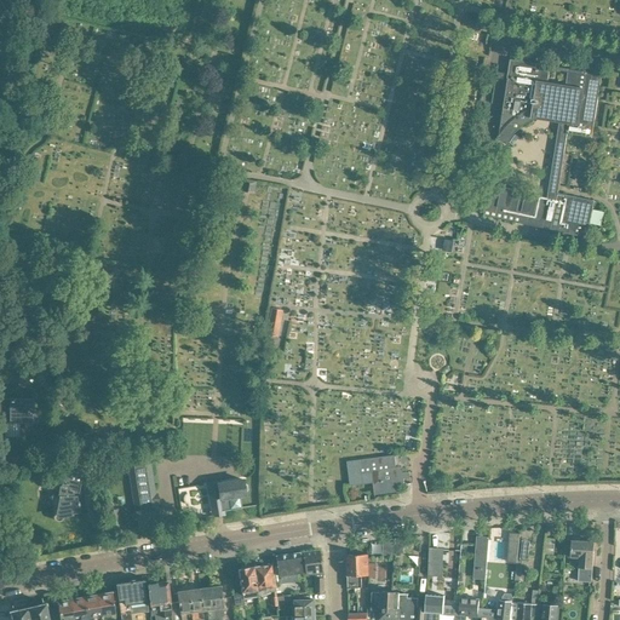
[(491,185),(484,216),(587,237),(595,200),(558,193),(568,133),(592,137),(602,74),(595,73),(587,72),(568,68),(568,72),(569,72),(567,89),(547,86),(547,82),(550,69),(551,65),(510,59),(509,74),(511,74),(510,80),(507,80),(503,109),(498,139),(509,142),(510,139),(511,138),(511,137),(512,136),(514,135),(515,133),(516,131),(517,130),(518,128),(520,127),(521,126),(523,125),(524,125),(526,124),(527,122),(528,121),(530,120),(532,120),(533,119),(534,118),(537,118),(538,116),(540,116),(541,115),(563,119),(550,197),(547,197),(522,191),(522,189),(518,189),(516,189),(511,188),(509,188),(506,187),(503,185),(501,188),(491,185)]
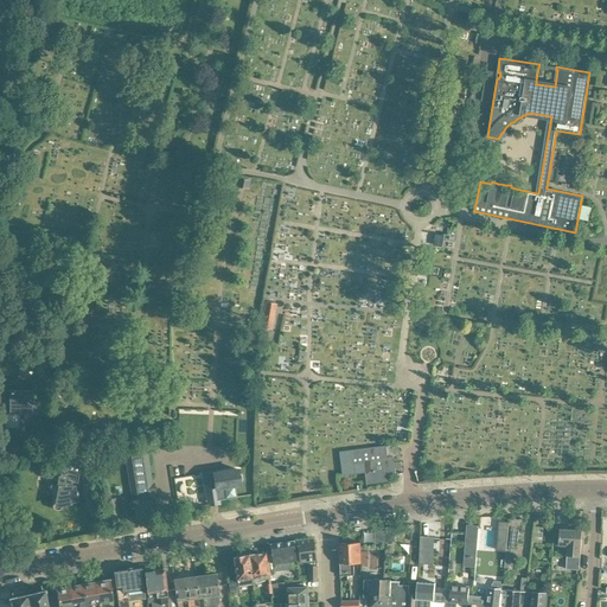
[(249,189),(250,178),(240,176),(237,186),(249,189)]
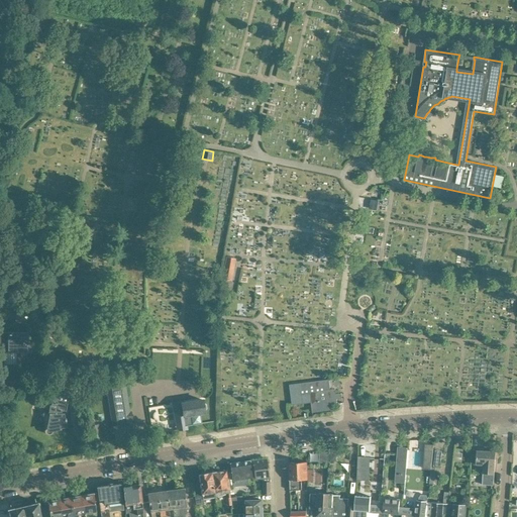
[(231,282),(235,259),(227,256),(222,280),(231,282)]
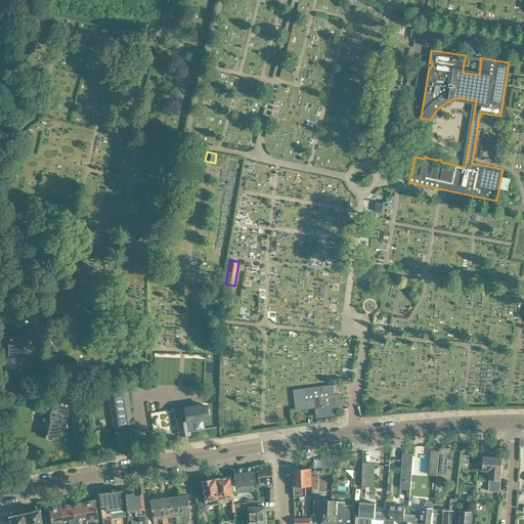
[(29,348),(29,337),(0,336),(0,349),(4,349),(4,357),(19,357),(19,358),(19,359),(20,360),(22,361),(23,362),(24,362),(25,362),(26,362),(27,362),(28,362),(29,361),(30,361),(30,360),(31,360),(31,359),(31,358),(31,357),(31,348),(29,348)]
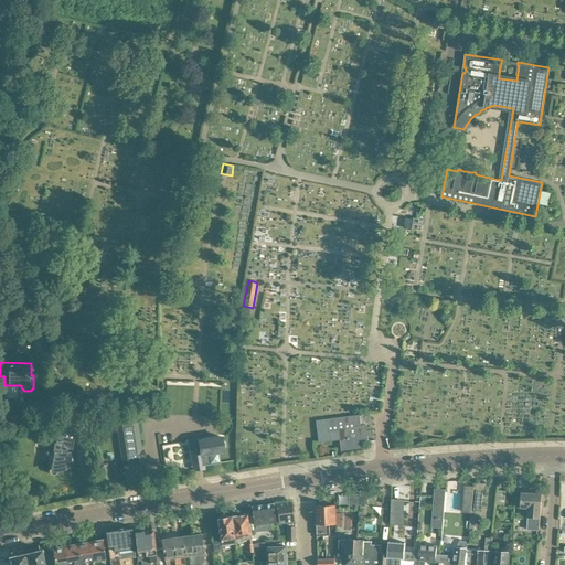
[(369,436),(375,435),(374,429),(369,429),(368,428),(368,425),(368,424),(362,425),(361,418),(366,418),(365,414),(317,420),(320,443),(340,439),(341,439),(342,450),(365,448),(364,441),(370,441),(369,436)]
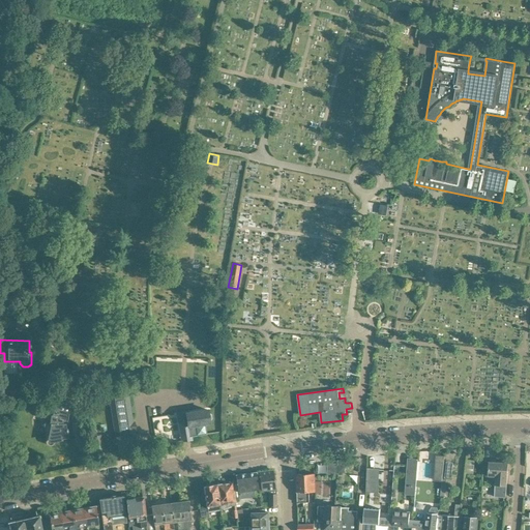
[(128,395),(110,398),(118,451),(121,451),(125,451),(127,450),(137,448),(135,436),(134,431),(130,431),(129,423),(133,423),(128,395)]
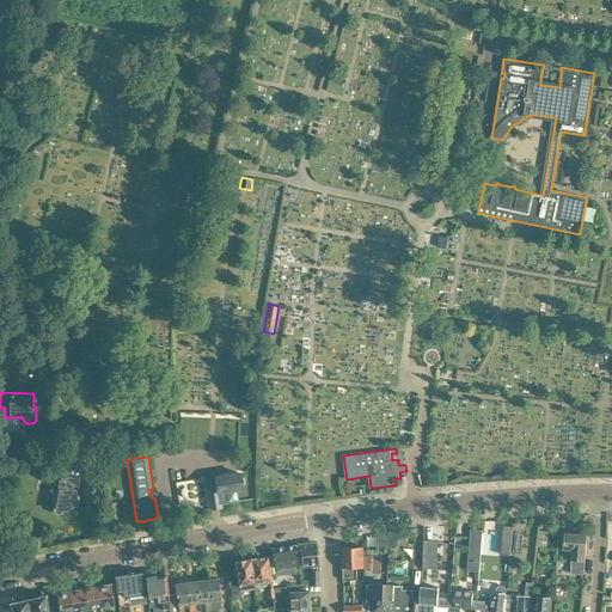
[(78,496),(77,489),(77,487),(78,488),(83,461),(65,458),(59,489),(50,489),(53,509),(53,510),(54,512),(54,513),(55,513),(55,514),(56,514),(57,514),(59,514),(60,514),(61,514),(61,513),(62,513),(62,512),(63,510),(63,509),(79,506),(78,499),(79,499),(78,495),(78,496)]
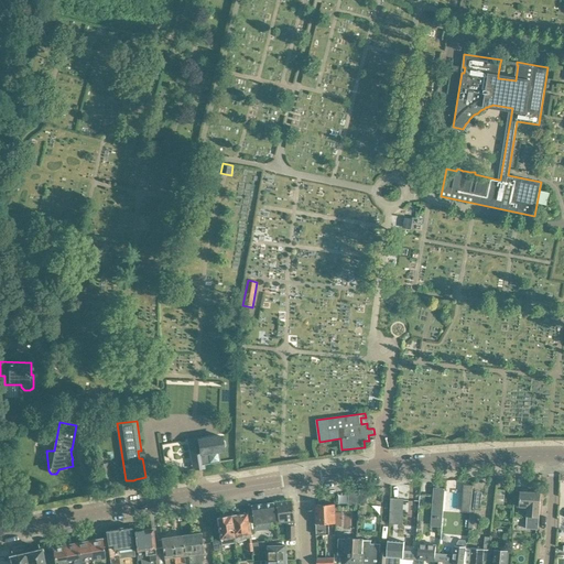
[(221,440),(221,436),(198,441),(203,465),(220,462),(218,452),(224,451),(223,447),(225,447),(226,445),(225,441),(224,438),(221,440)]
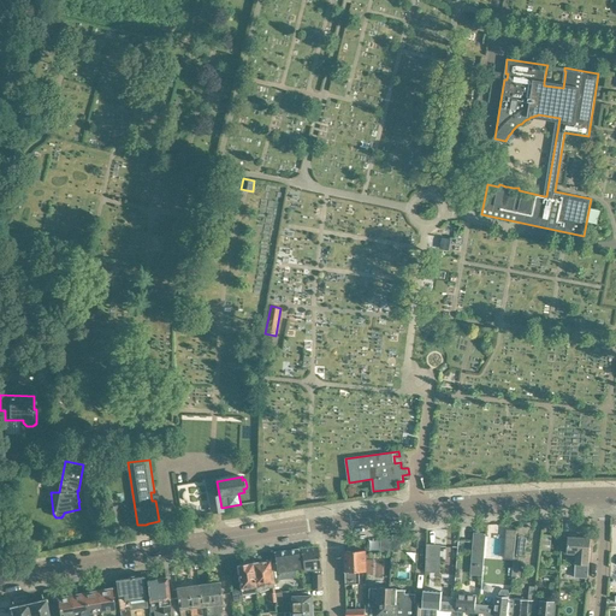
[(516,540),(517,529),(507,529),(505,539),(516,540)]
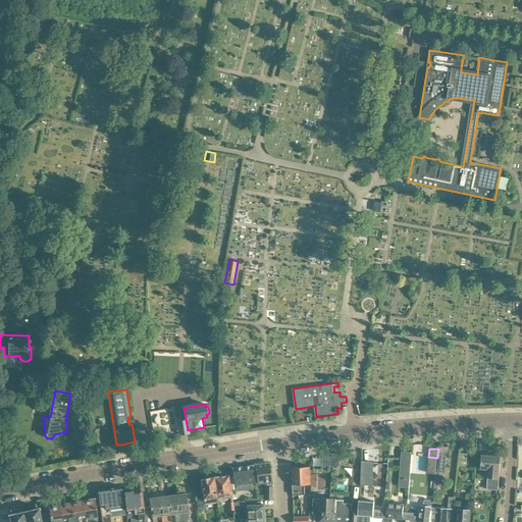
[(403,468),(410,469),(412,454),(404,453),(403,468)]
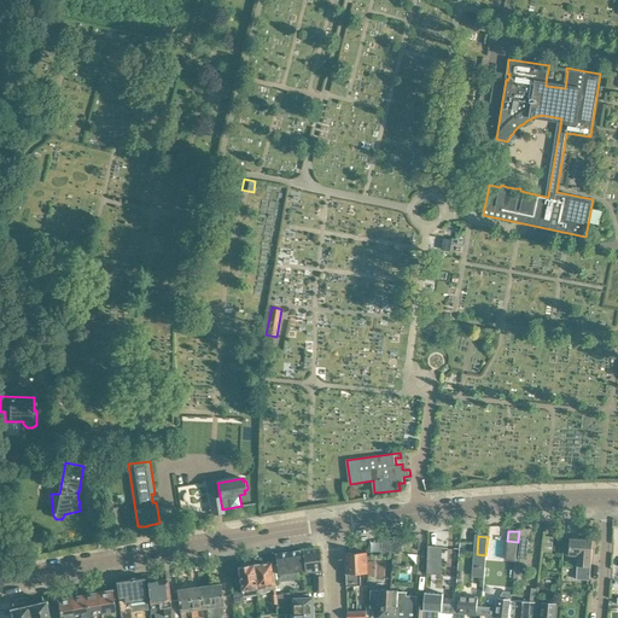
[(570,538),(569,555),(577,555),(577,579),(589,581),(590,566),(593,540),(578,540),(578,537),(571,537),(571,538),(570,538)]
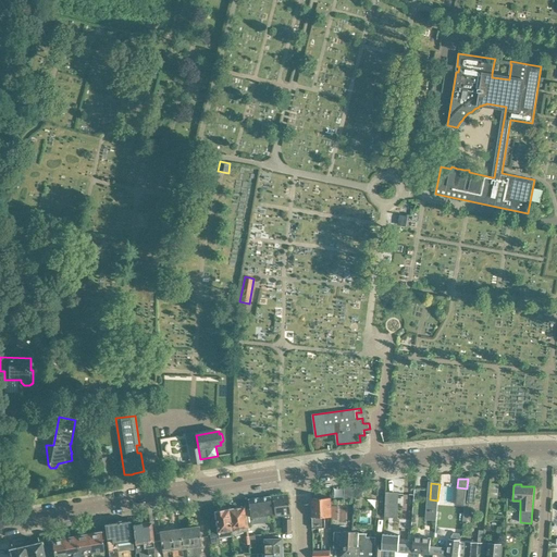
[(354,486),(345,486),(344,498),(354,499),(354,486)]
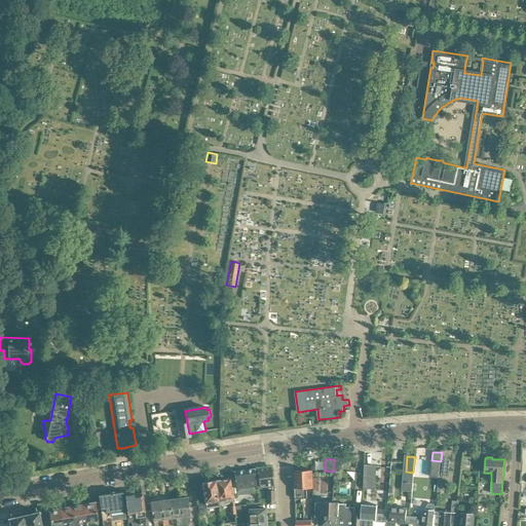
[(365,465),(364,479),(374,480),(375,466),(365,465)]
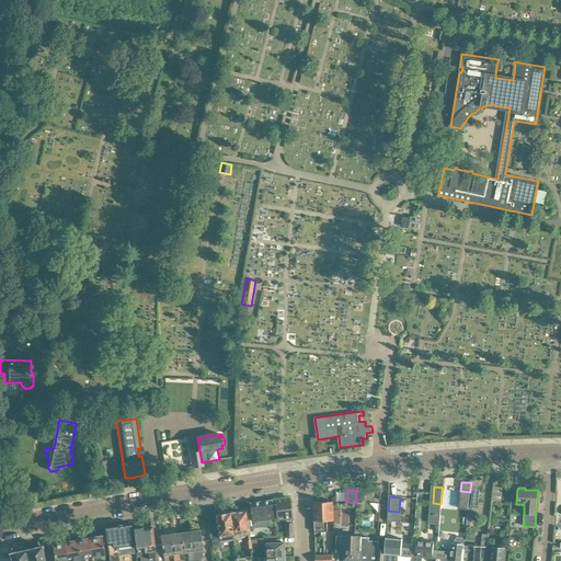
[(293,517),(289,499),(289,497),(274,500),(277,521),(285,518),(285,522),(285,537),(294,537),(293,523),(293,517)]
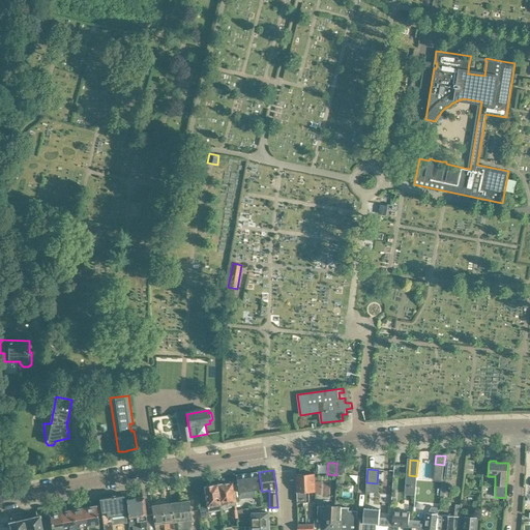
[(259,490),(257,472),(236,475),(239,499),(252,497),(255,497),(254,490),(259,490)]
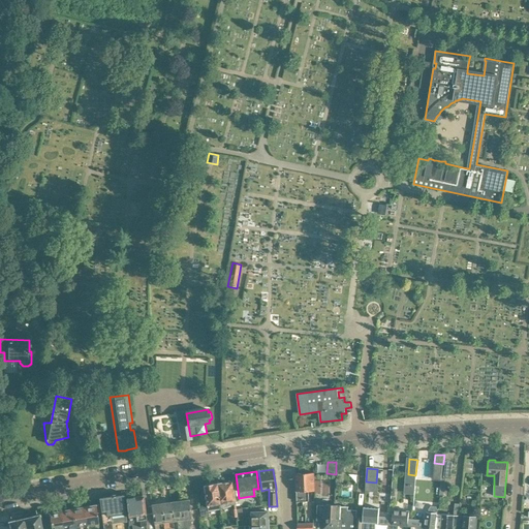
[(316,491),(315,472),(304,473),(297,473),(298,501),(303,501),(309,501),(309,491),(316,491)]
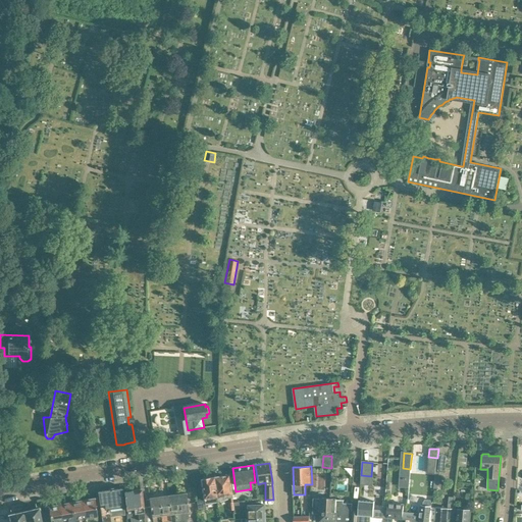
[(232,498),(229,474),(214,476),(217,502),(220,502),(229,498),(232,498)]
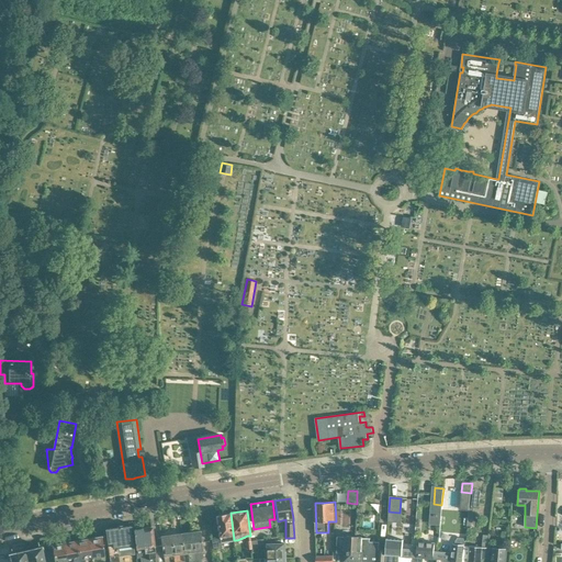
[(234,540),(231,513),(225,514),(223,514),(223,513),(220,513),(220,515),(217,515),(216,515),(217,517),(216,517),(220,542),(234,540)]
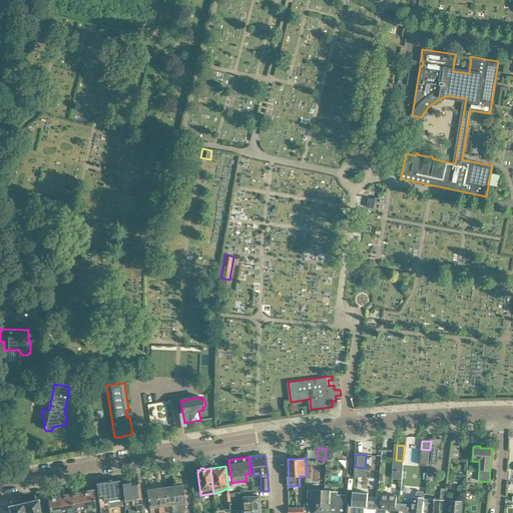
[(122,502),(119,480),(108,481),(96,483),(100,511),(107,510),(106,504),(111,504),(122,502)]
